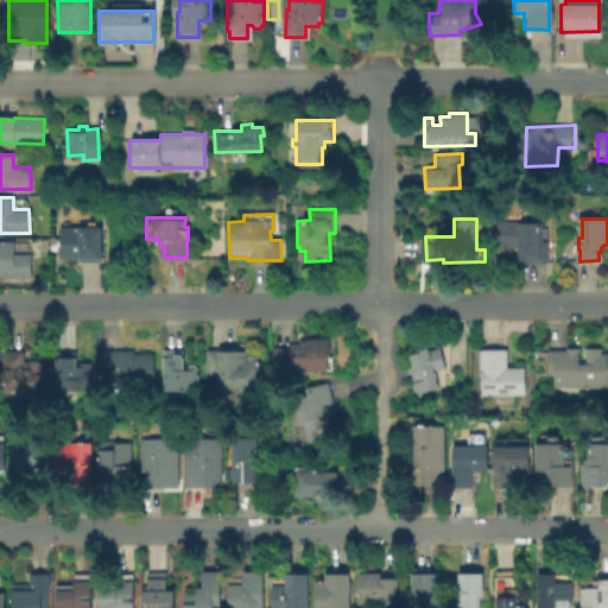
[(95,221),(96,228),(100,228),(101,263),(80,263),(80,259),(59,259),(59,228),(89,228),(89,221),(95,221)]
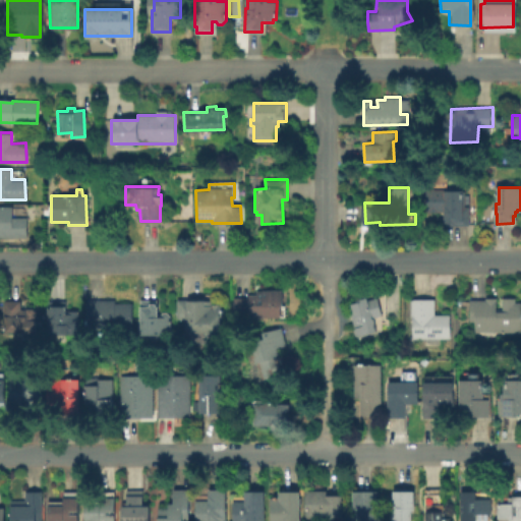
[(445,190),(446,192),(464,191),(464,193),(466,193),(466,207),(470,207),(471,227),(444,228),(443,215),(426,214),(425,190),(445,190)]
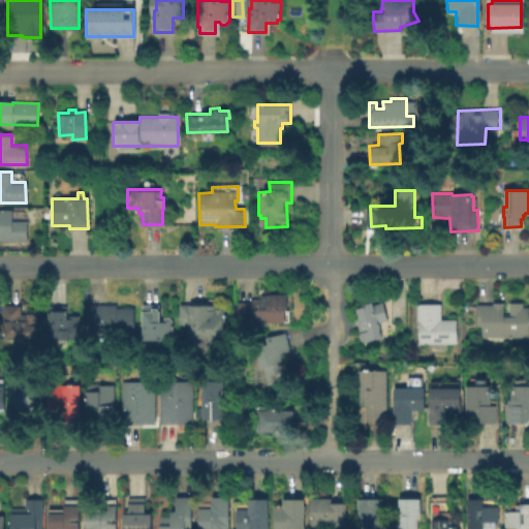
[(27,221),(27,242),(0,242),(0,211),(11,211),(11,221),(27,221)]
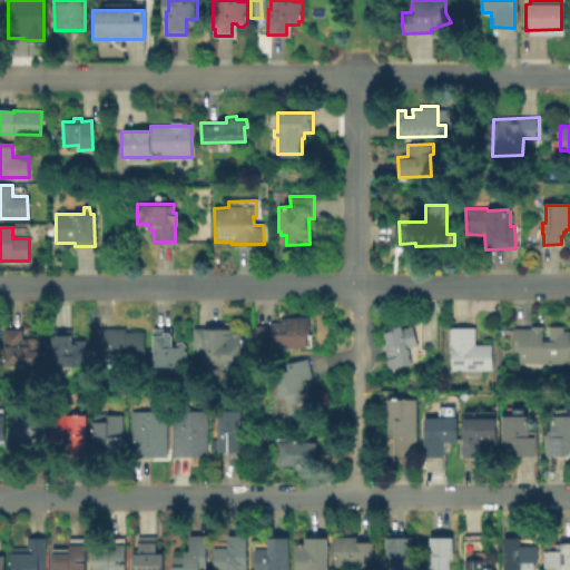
[(308,316),(308,334),(311,334),(311,345),(255,346),(255,326),(269,325),(269,322),(281,322),(281,317),(308,316)]
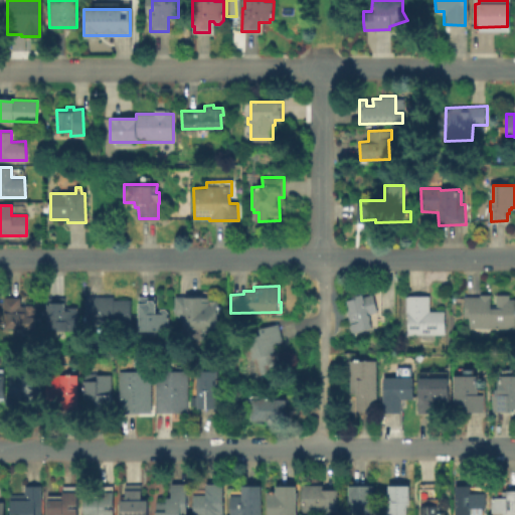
[(0,289),(3,289),(3,300),(18,300),(18,310),(35,310),(35,334),(4,334),(4,328),(0,328),(0,289)]
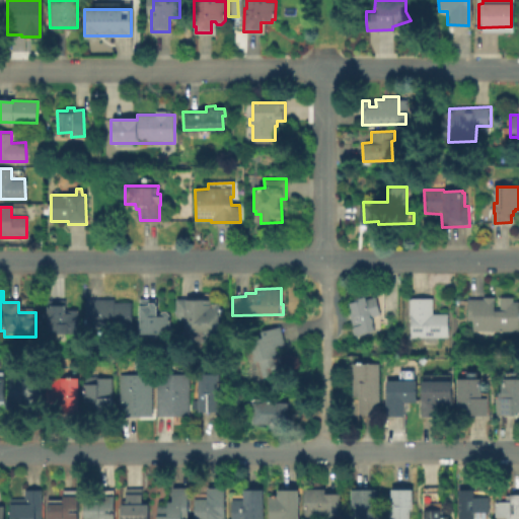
[(364,296),(366,299),(376,297),(382,315),(373,317),(375,325),(372,326),(375,331),(356,337),(349,302),(364,296)]
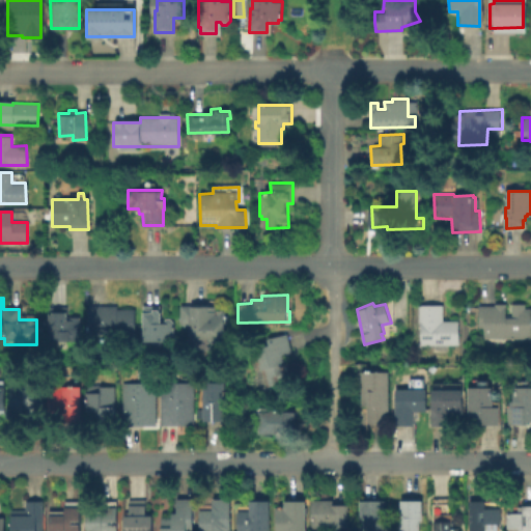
[(216,306),(216,310),(226,310),(226,324),(223,324),(223,340),(219,342),(216,344),(211,345),(207,343),(205,339),(188,340),(188,329),(184,329),(184,326),(179,326),(180,305),(216,306)]
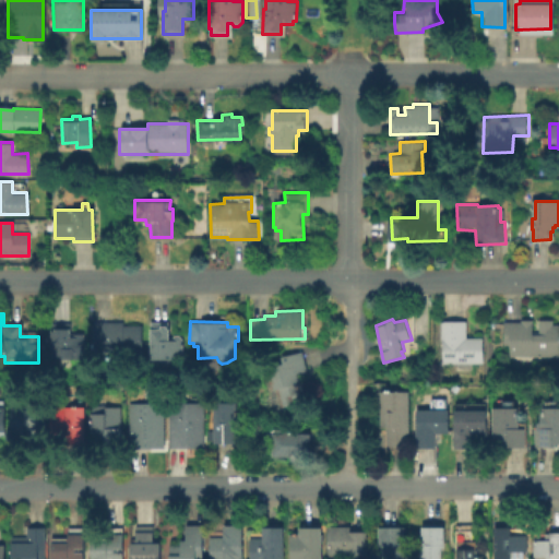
[(555,321),(555,326),(558,325),(558,357),(511,359),(507,339),(506,322),(534,321),(534,332),(540,331),(540,321),(555,321)]
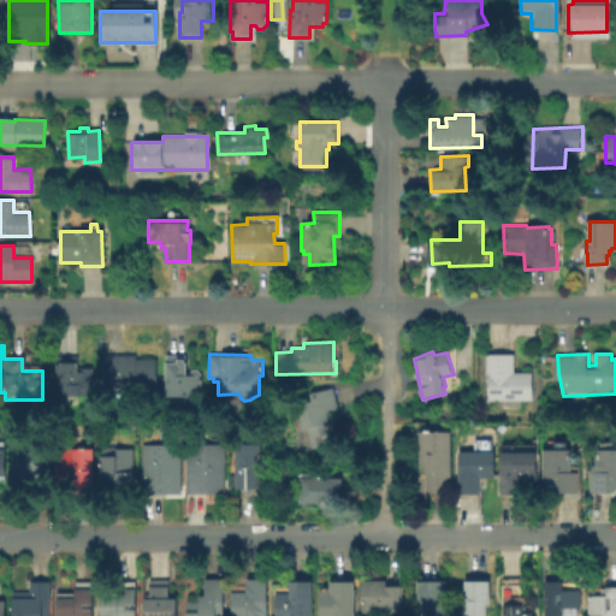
[(77,355),(77,368),(92,368),(92,394),(77,394),(77,398),(60,400),(60,384),(55,384),(55,356),(77,355)]
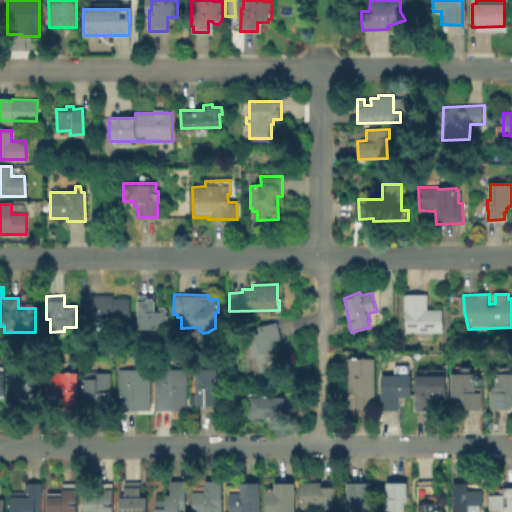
[(155,295),(155,310),(157,310),(157,308),(159,307),(165,307),(167,309),(167,326),(159,327),(156,327),(156,331),(152,334),(149,334),(147,331),(147,328),(138,328),(138,295),(155,295)]
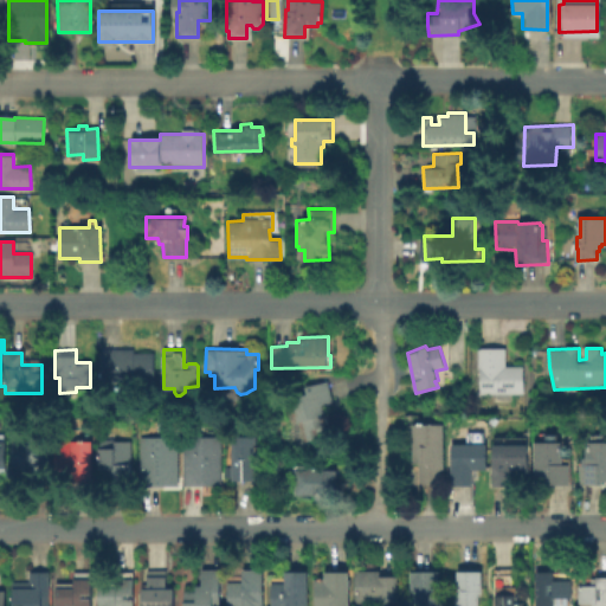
[(524,366),(524,394),(481,394),(481,369),(479,369),(479,349),(507,349),(507,366),(524,366)]
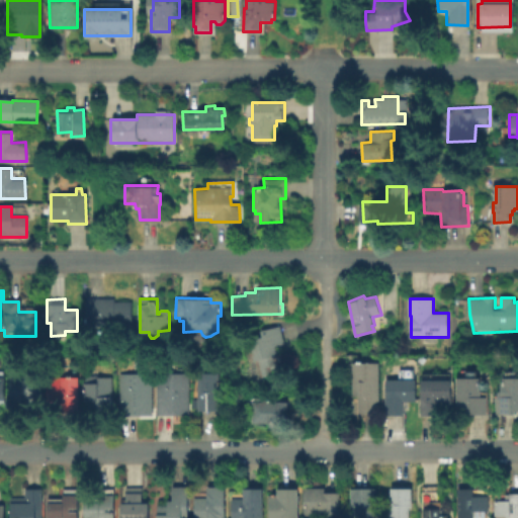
[(83,329),(83,301),(128,301),(128,329),(83,329)]
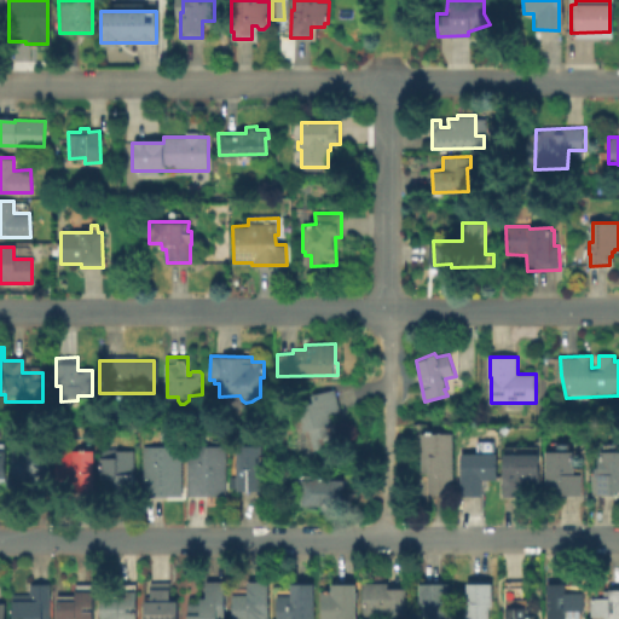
[(329,412),(334,431),(335,431),(337,438),(323,441),(324,446),(311,450),(305,431),(301,432),(294,408),(313,401),(311,394),(333,388),(339,410),(329,412)]
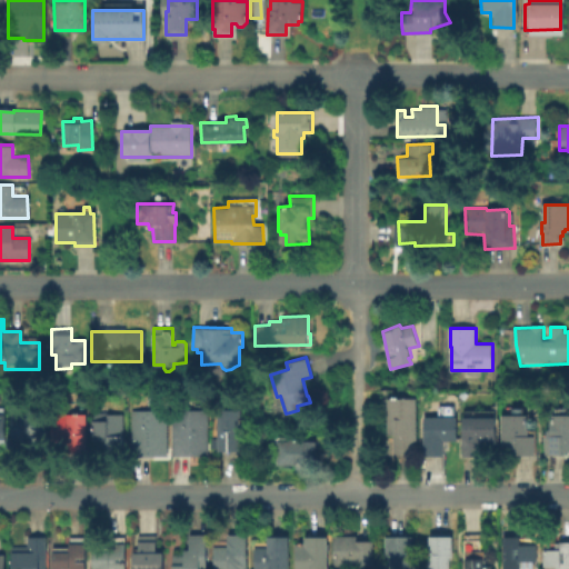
[(416,398),(416,453),(393,452),(393,433),(387,433),(387,398),(416,398)]
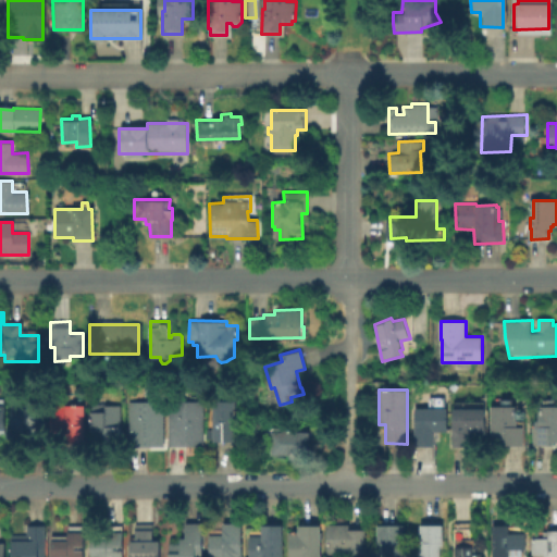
[(445,407),(431,408),(431,398),(445,398),(445,407)]
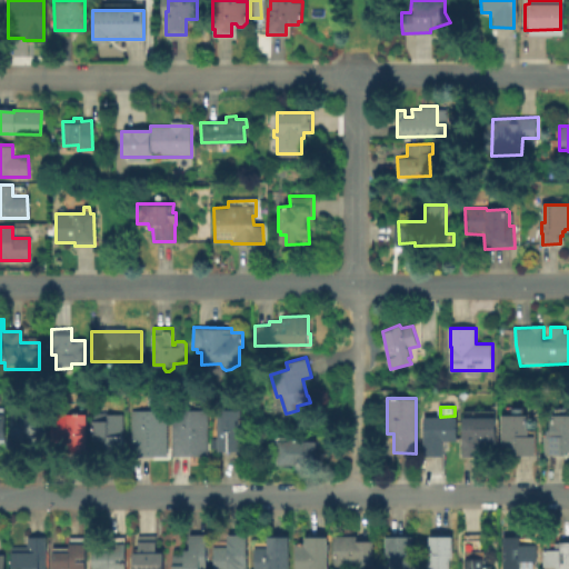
[(207,409),(208,455),(171,455),(171,410),(207,409)]
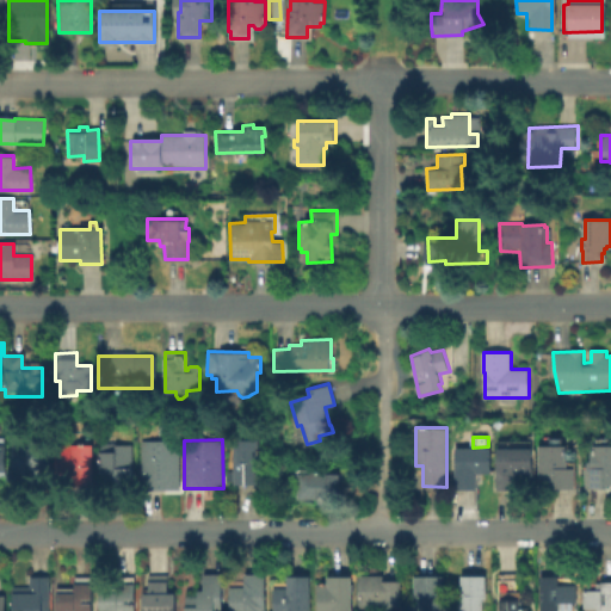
[(258,439),(259,446),(261,446),(263,470),(258,470),(259,483),(234,485),(234,480),(227,481),(227,470),(234,470),(233,440),(258,439)]
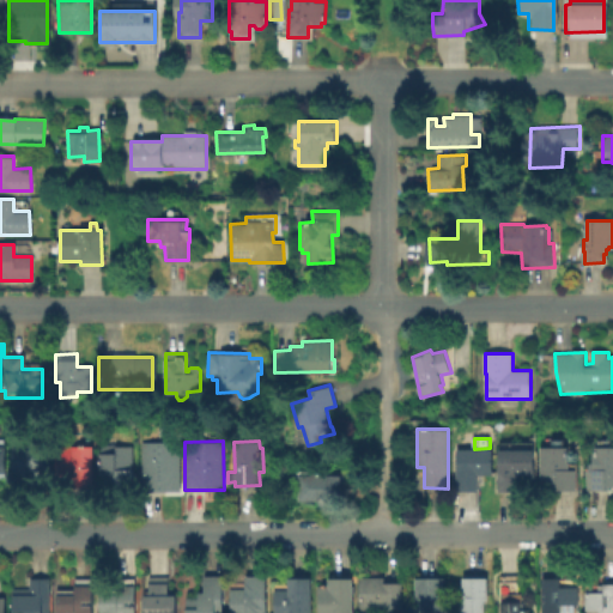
[(180,442),(180,491),(141,491),(141,442),(180,442)]
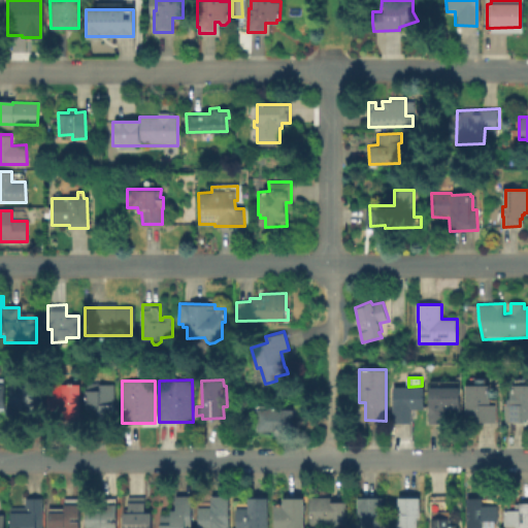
[(9,382),(33,382),(33,401),(25,401),(25,408),(9,408),(9,382)]
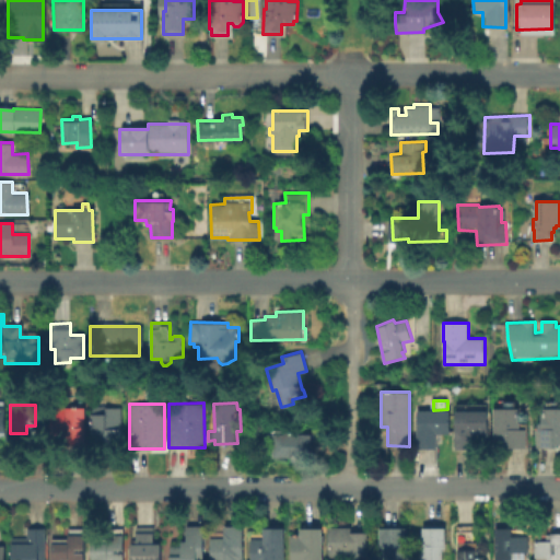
[(84,407),(84,445),(60,445),(60,439),(50,439),(50,407),(84,407)]
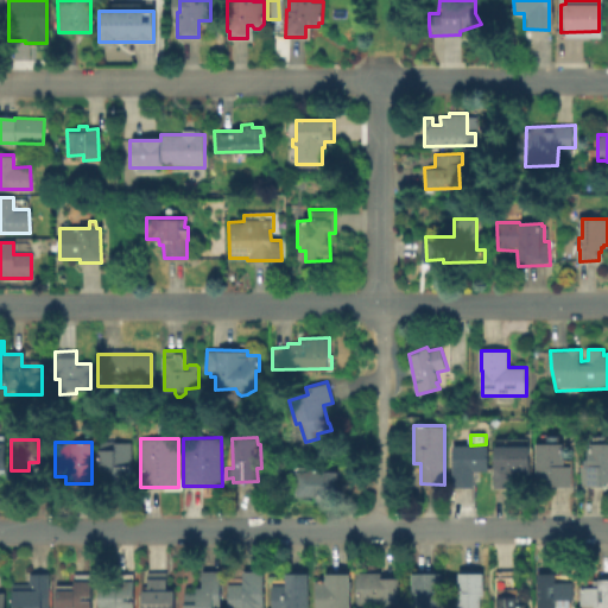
[(132,442),(132,464),(130,464),(130,485),(112,486),(112,472),(99,472),(99,448),(106,448),(105,442),(132,442)]
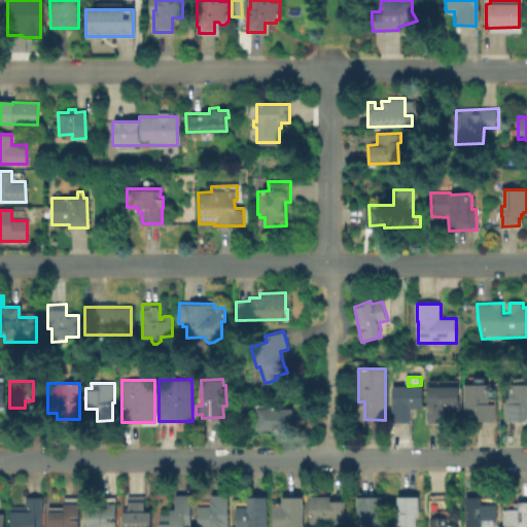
[(526,417),(523,418),(523,421),(504,421),(504,403),(510,403),(510,392),(512,392),(512,384),(526,384),(526,417)]
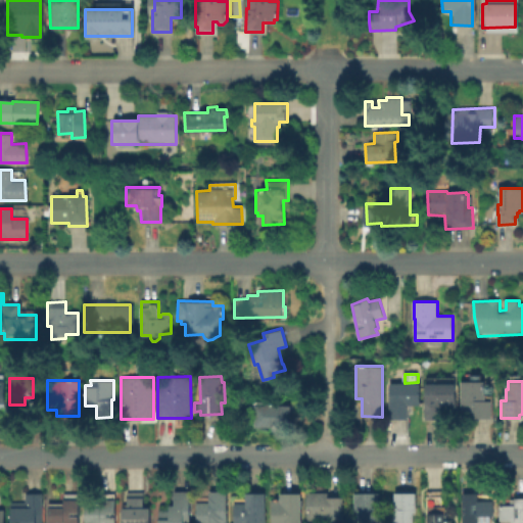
[(483,382),(483,393),(485,393),(485,401),(490,401),(490,419),(471,419),(471,415),(462,415),(461,383),(483,382)]
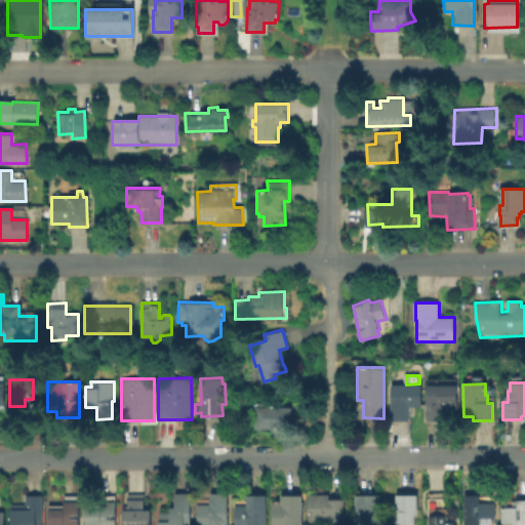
[(420,386),(421,408),(408,408),(408,421),(388,421),(388,404),(391,404),(391,387),(420,386)]
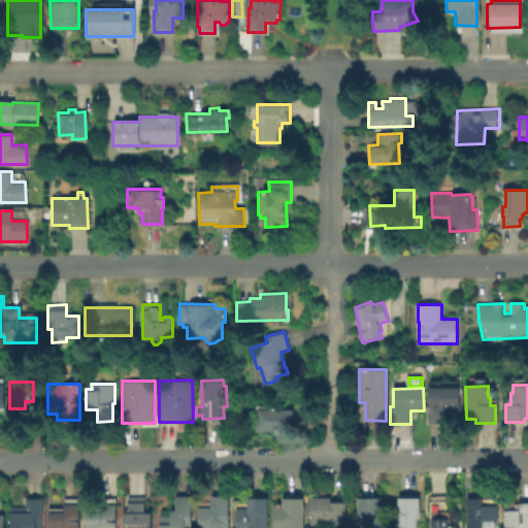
[(459,388),(459,399),(461,399),(461,414),(443,415),(443,424),(429,424),(428,414),(430,414),(429,388),(459,388)]
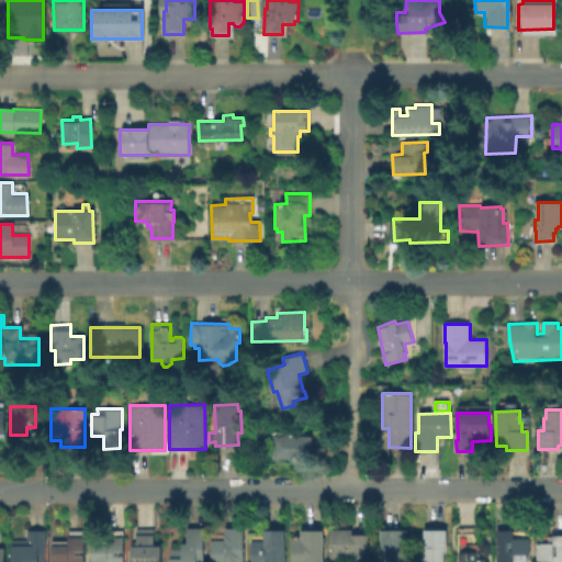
[(301,435),(301,437),(313,438),(313,460),(273,460),(273,437),(285,437),(285,435),(301,435)]
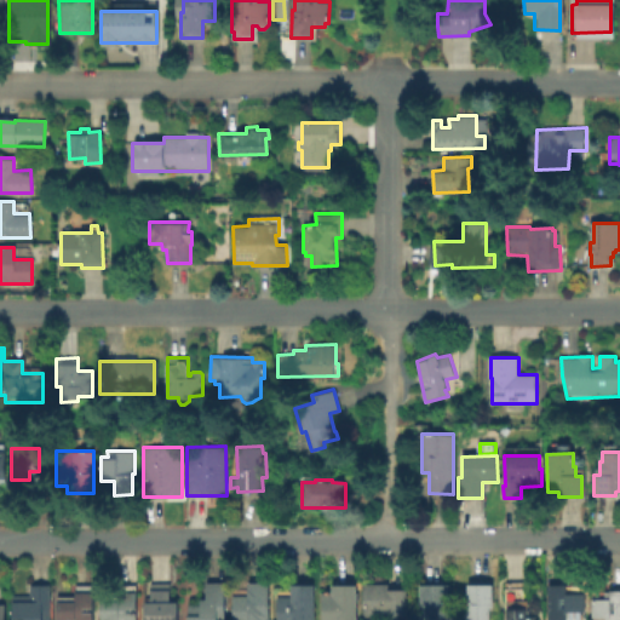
[(268,583),(268,619),(231,619),(231,595),(245,595),(245,583),(268,583)]
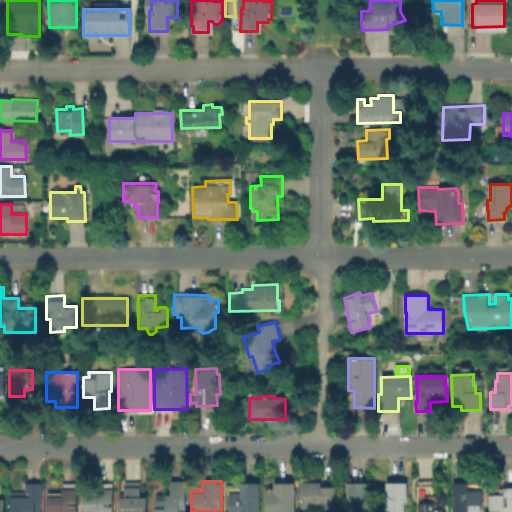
[(431,481),(432,496),(436,496),(437,508),(442,508),(442,511),(418,511),(418,482),(431,481)]
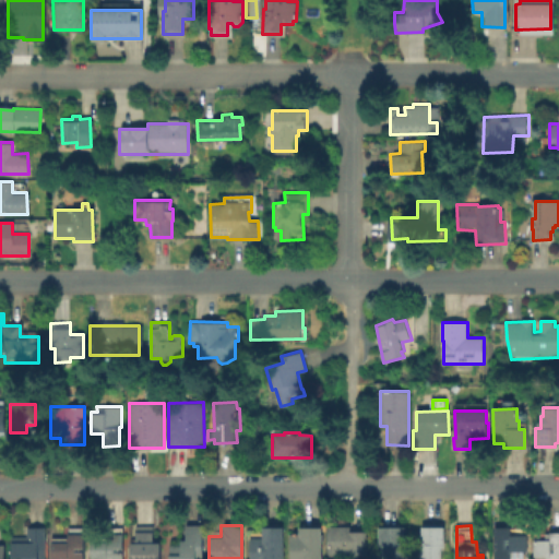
[(152,526),(153,544),(158,544),(158,558),(130,558),(130,544),(134,544),(134,527),(152,526)]
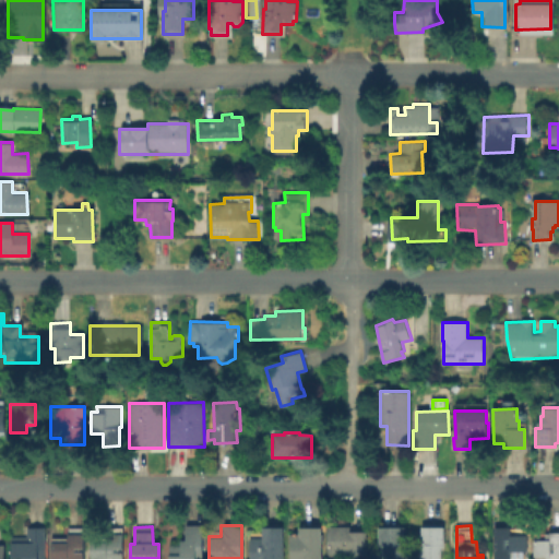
[(169,558),(169,545),(178,545),(178,540),(185,540),(183,526),(201,526),(201,558),(169,558)]
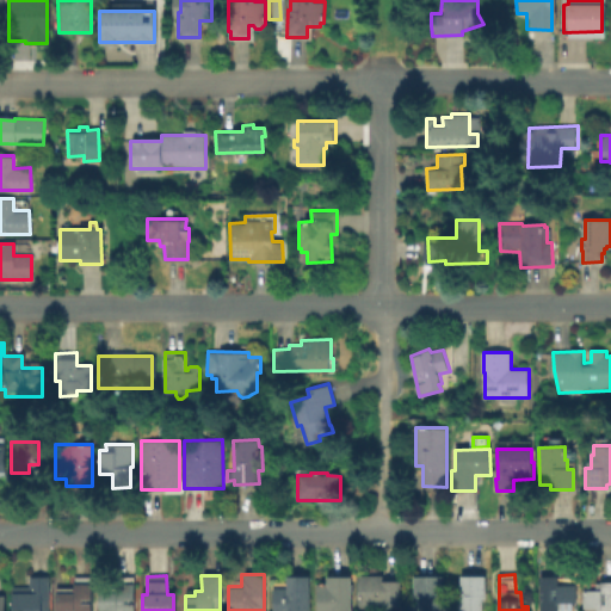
[(382,575),(382,582),(399,581),(400,608),(358,609),(357,576),(382,575)]
